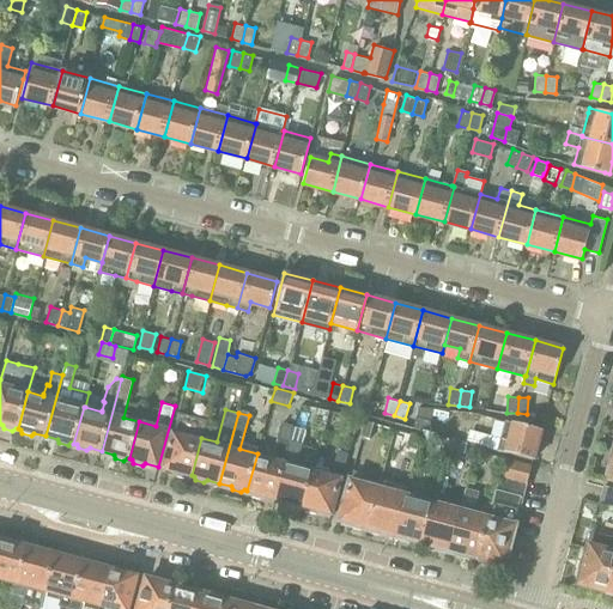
[(177,414),(163,468),(175,472),(176,475),(186,477),(188,475),(192,475),(201,438),(205,422),(177,414)]
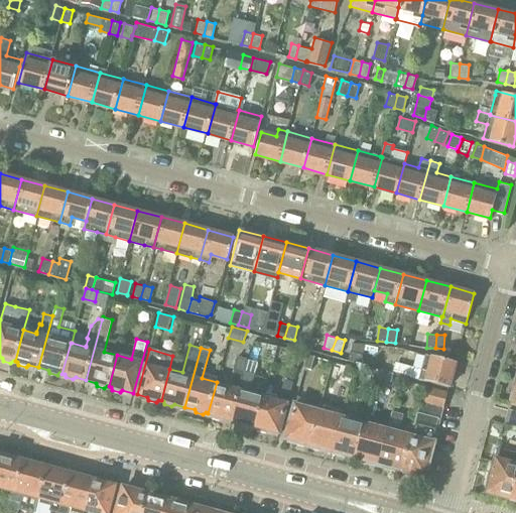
[(350,350),(347,359),(360,363),(363,353),(350,350)]
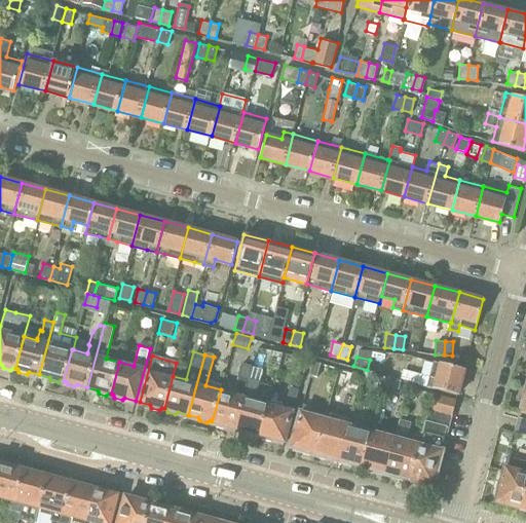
[(313,360),(310,374),(317,375),(321,362),(313,360)]
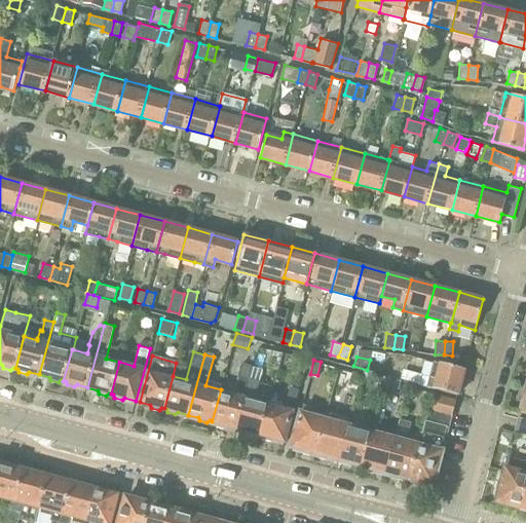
[(434,361),(427,385),(457,394),(464,369),(434,361)]
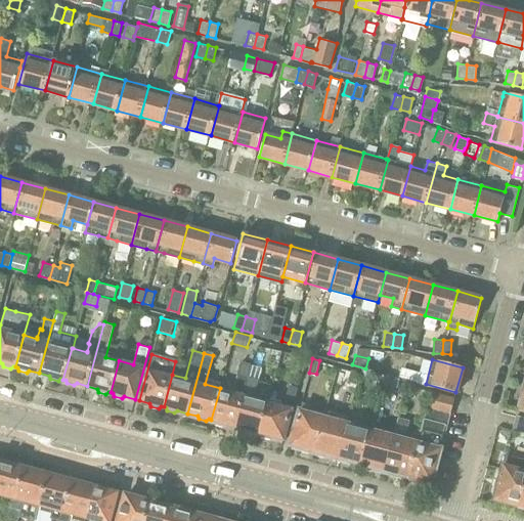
[(220,388),(211,420),(213,420),(214,424),(222,426),(224,423),(234,426),(248,377),(252,363),(241,360),(233,391),(232,391),(220,388)]
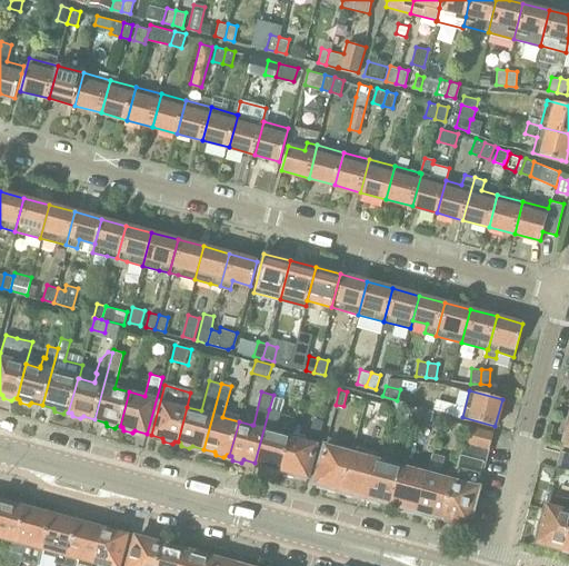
[(389,416),(391,405),(381,403),(378,413),(389,416)]
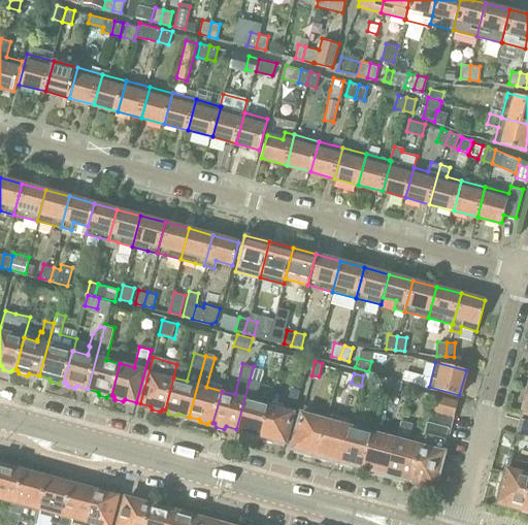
[(402,381),(387,376),(385,386),(400,389),(402,381)]
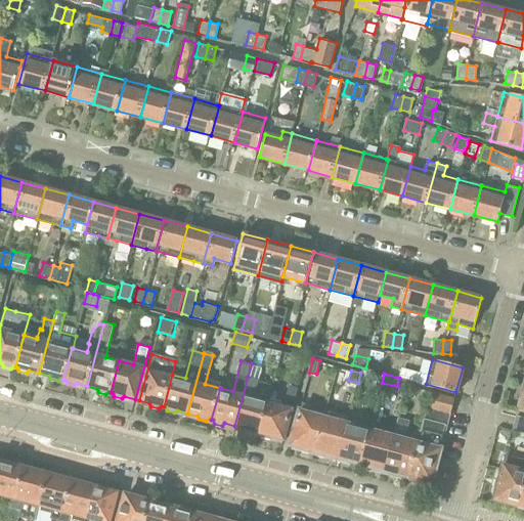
[(248,377),(234,426),(245,429),(247,432),(254,434),(256,432),(259,433),(267,401),(254,397),(259,379),(248,377)]
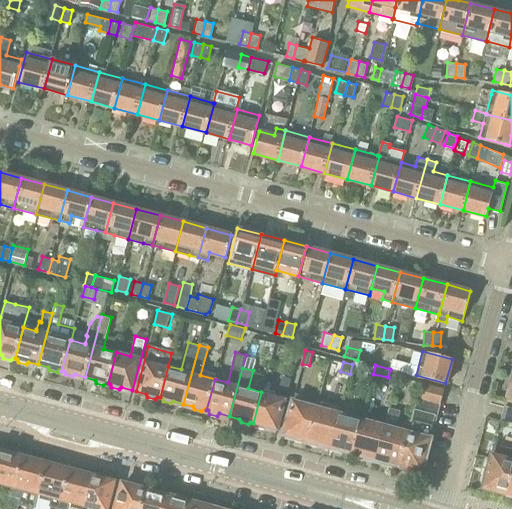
[(278,388),(287,391),(291,378),(282,376),(278,388)]
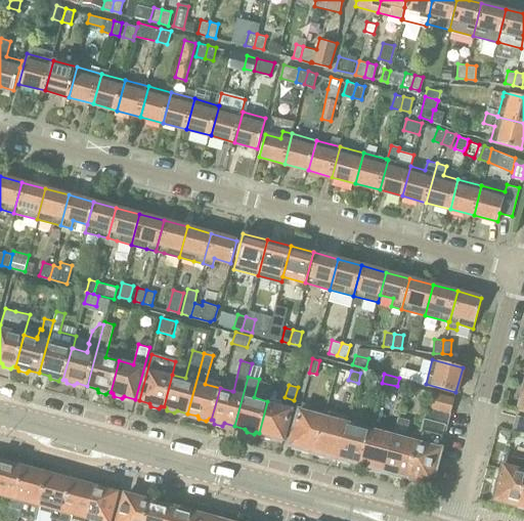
[(431,390),(418,441),(408,477),(432,483),(441,447),(454,397),(431,390)]
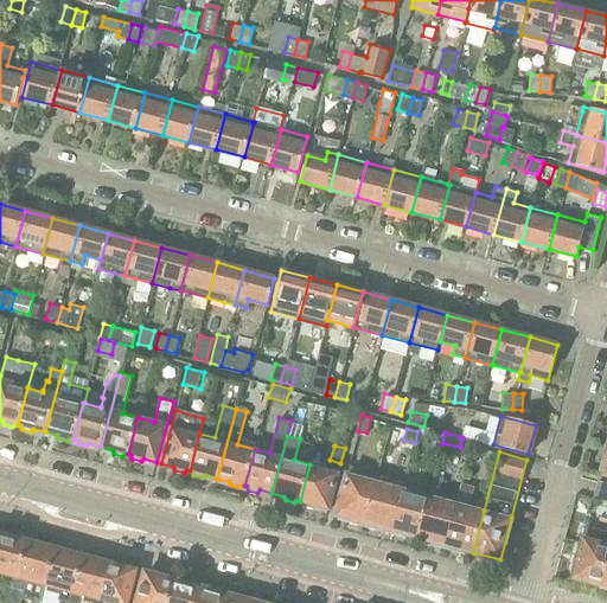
[(310,464),(300,501),(302,501),(304,505),(313,507),(315,505),(328,508),(338,472),(310,464)]
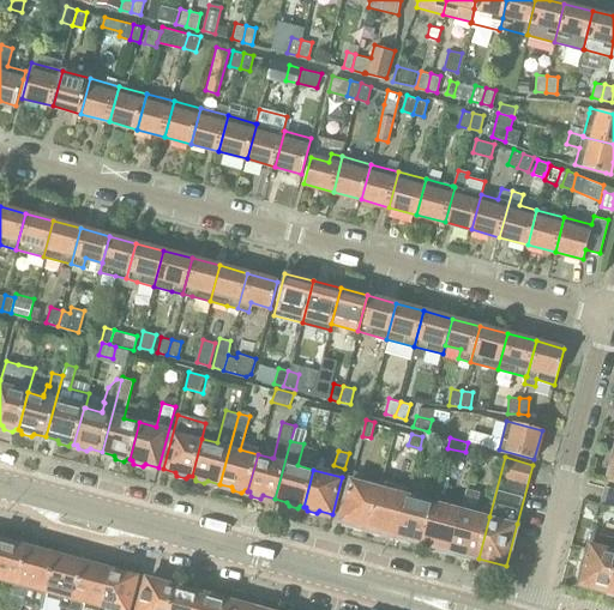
[(407,495),(395,536),(408,539),(409,543),(416,544),(420,543),(422,544),(434,502),(420,497),(427,476),(414,472),(407,495)]
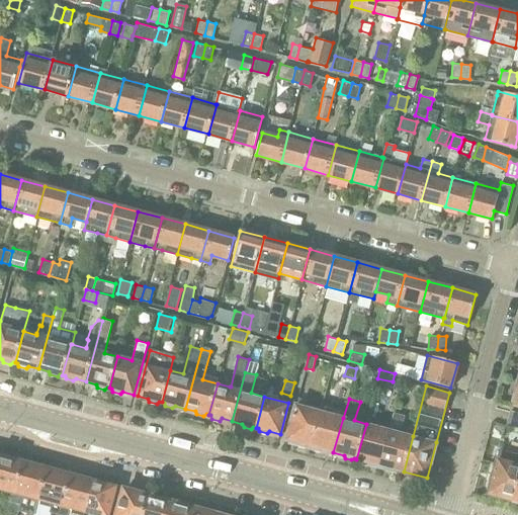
[(295,405),(286,440),(296,443),(298,445),(305,447),(307,445),(310,446),(320,411),(295,405)]
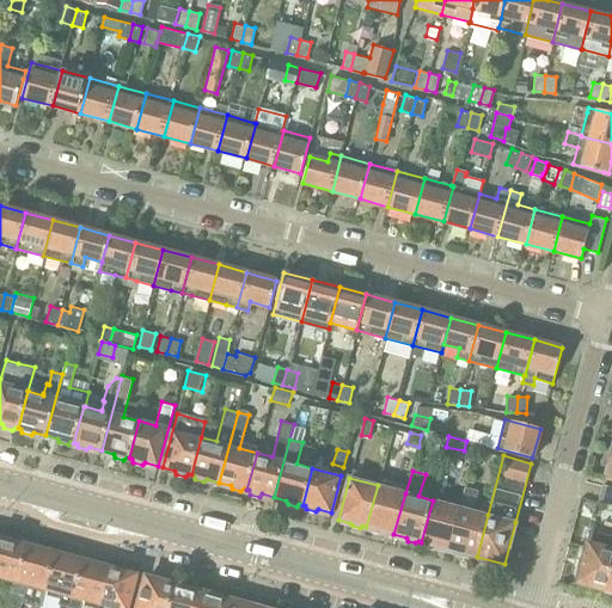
[(611,504),(611,485),(603,484),(598,501),(611,504)]
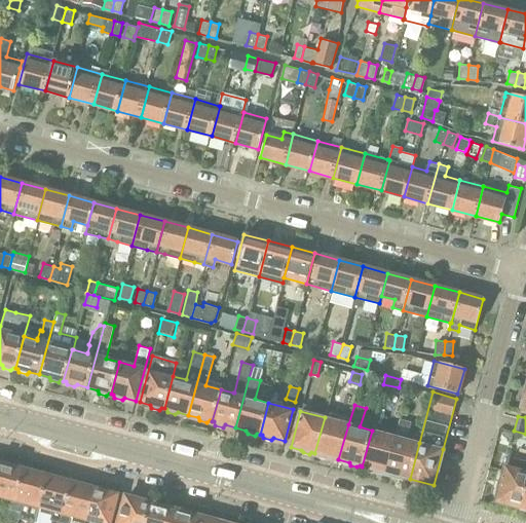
[(325,417),(314,453),(317,454),(318,456),(326,458),(328,457),(338,459),(348,424),(339,421),(325,417)]
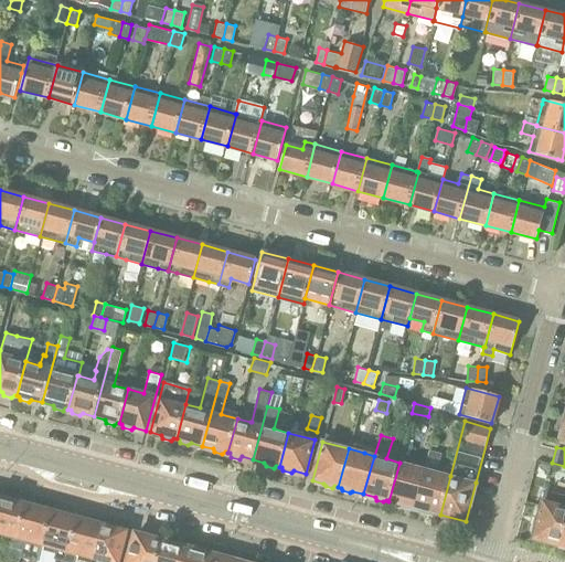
[(425,469),(414,508),(425,511),(427,513),(434,516),(436,513),(440,515),(450,476),(436,473),(441,453),(429,449),(424,468),(425,469)]
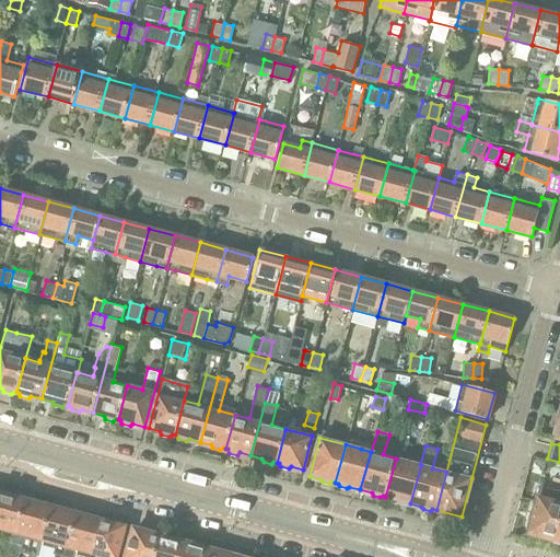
[(396,459),(385,497),(388,498),(389,500),(397,502),(399,500),(410,503),(421,465),(420,464),(396,459)]
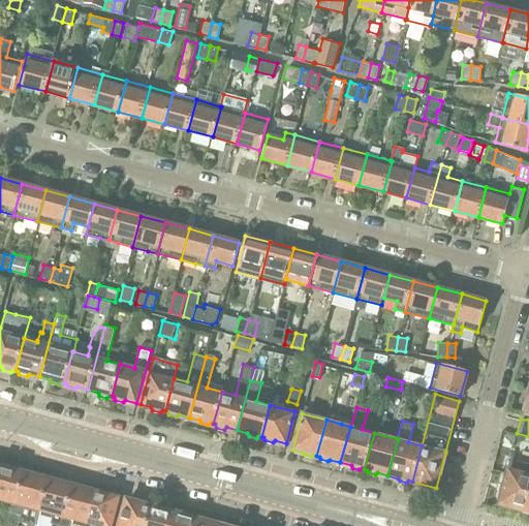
[(528,463),(510,459),(499,505),(509,508),(511,511),(518,513),(520,511),(523,512),(528,488),(528,463)]
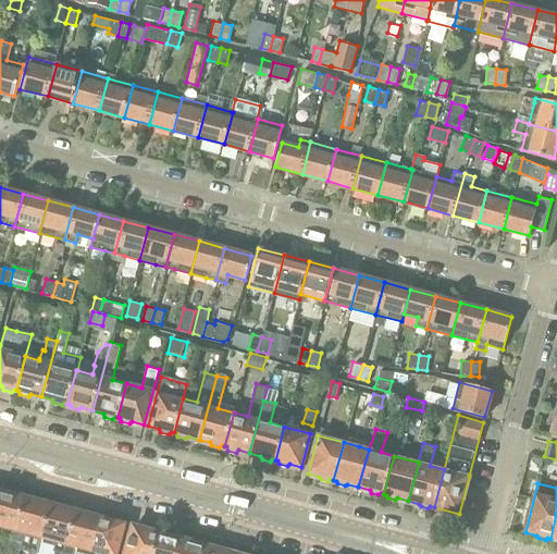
[(0,489),(0,526),(4,527),(2,537),(4,538),(1,551),(9,553),(25,496),(13,493),(11,490),(4,489),(2,490),(0,489)]
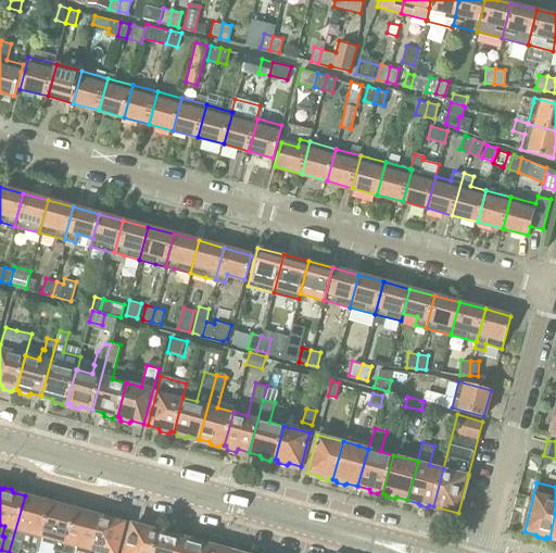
[(25,495),(9,552),(12,552),(17,552),(20,548),(37,552),(41,536),(42,536),(51,502),(49,502),(50,500),(35,495),(34,498),(25,495)]
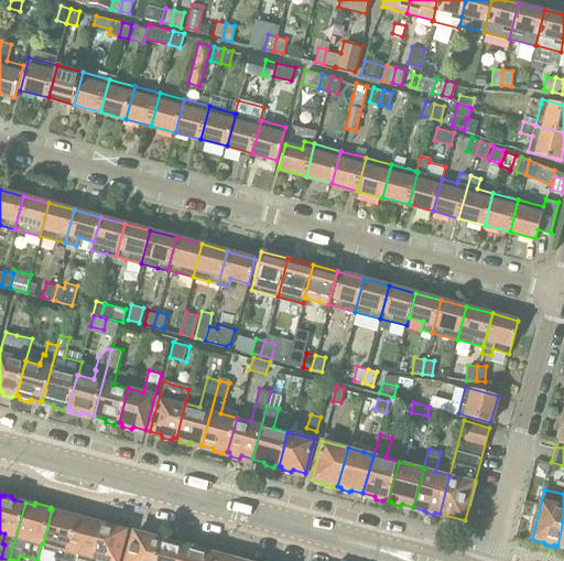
[(52,509),(43,543),(44,545),(56,548),(54,558),(55,558),(53,560),(64,560),(65,560),(67,550),(77,517),(64,514),(63,510),(56,509),(54,510),(52,509)]
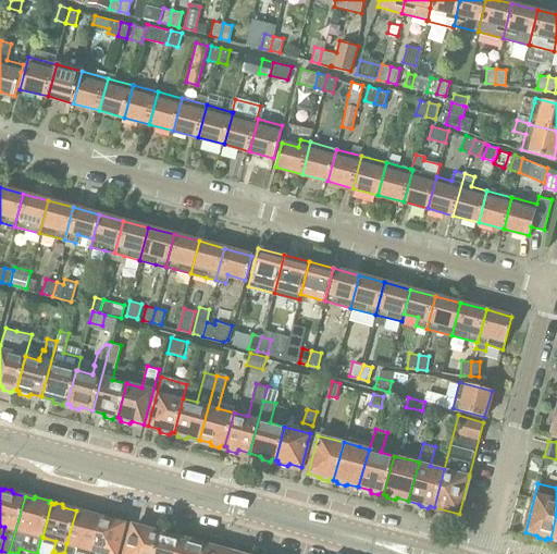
[(76,511),(66,543),(75,545),(78,546),(76,551),(88,553),(90,553),(101,517),(98,516),(97,514),(90,512),(88,514),(76,511)]
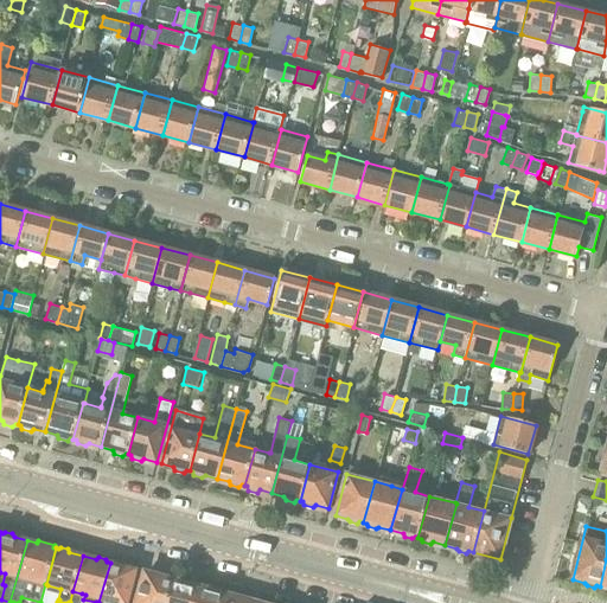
[(98,602),(127,602),(136,570),(128,568),(128,565),(114,562),(113,563),(110,563),(98,602)]
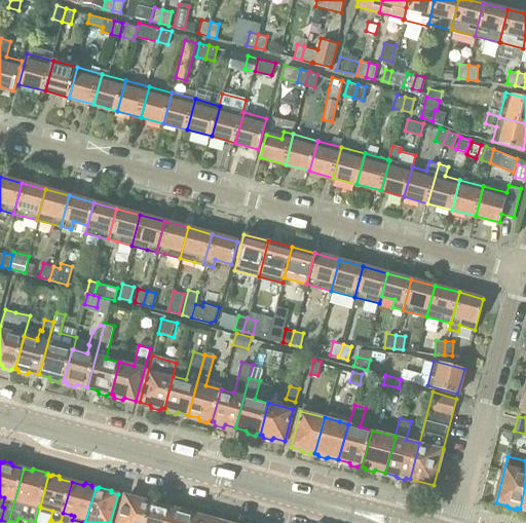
[(144,522),(150,502),(125,496),(118,522),(144,522)]
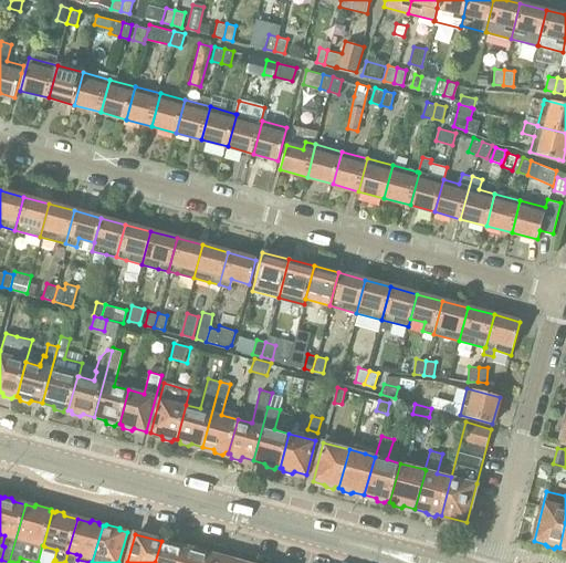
[(161,541),(155,562),(181,562),(186,548),(175,545),(176,542),(161,539),(161,541)]
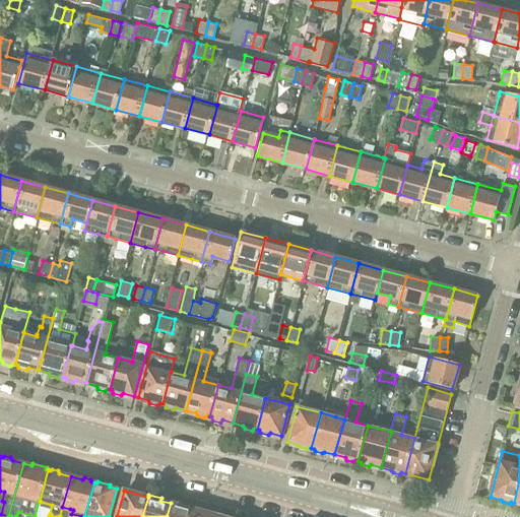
[(192,516),(195,507),(182,504),(181,506),(171,503),(167,516),(192,516)]
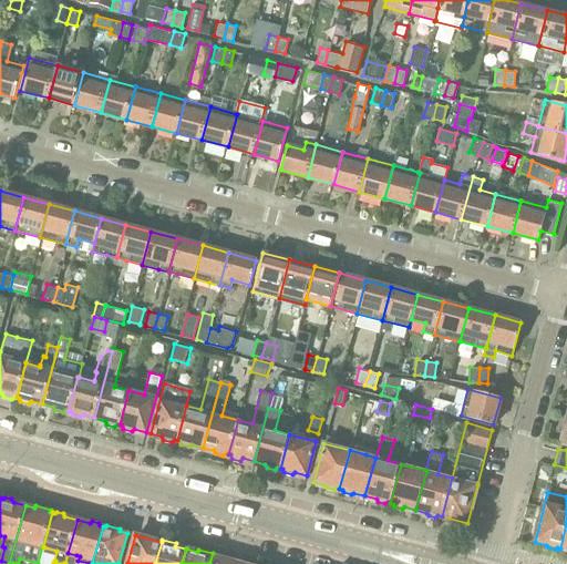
[(209,563),(236,563),(237,563),(226,560),(227,557),(213,553),(209,563)]
